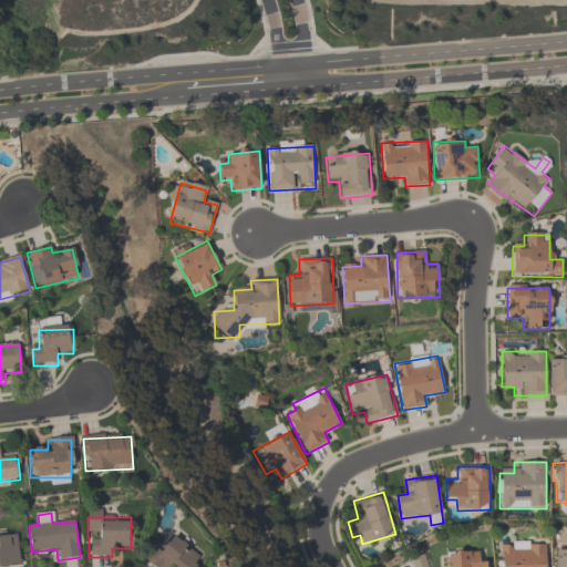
[(0,566),(21,566),(17,534),(0,535),(0,566)]
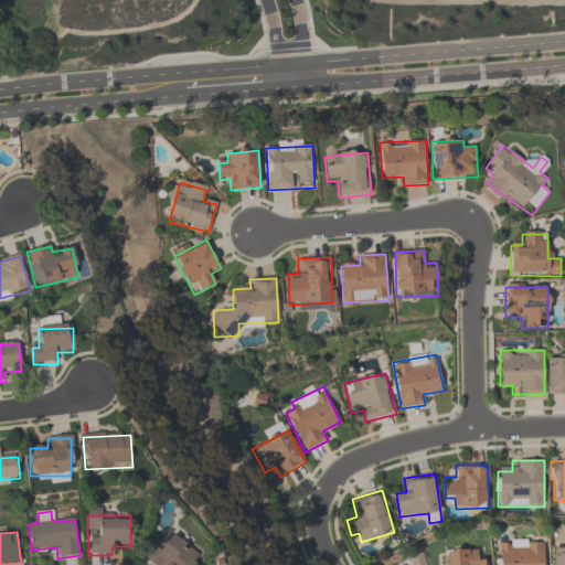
[(195,564),(201,560),(171,534),(147,561),(151,564),(195,564)]
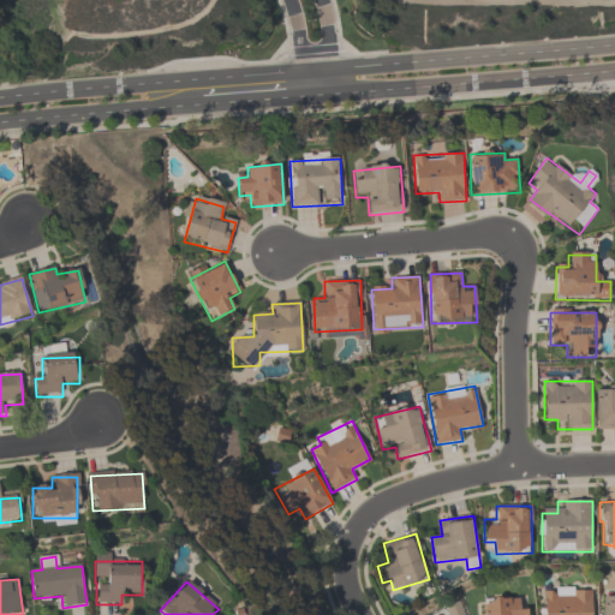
[(592,614),(593,591),(544,591),(543,614),(592,614)]
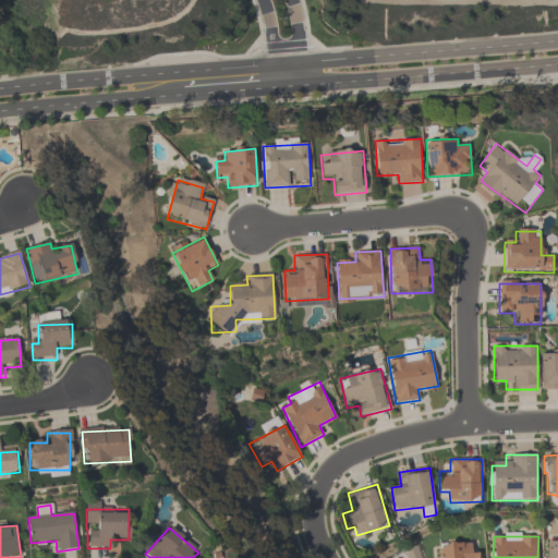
[(557,557),(544,557),(544,542),(555,542),(555,540),(557,537),(557,557)]
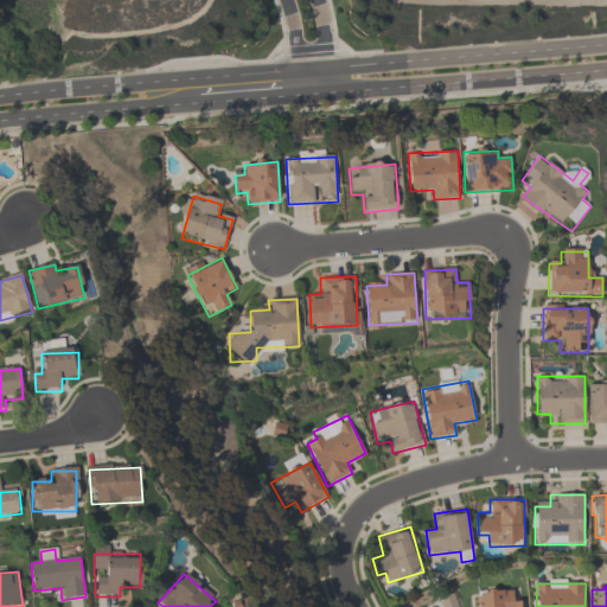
[(474,606),(521,606),(522,600),(511,601),(511,590),(474,592),(474,606)]
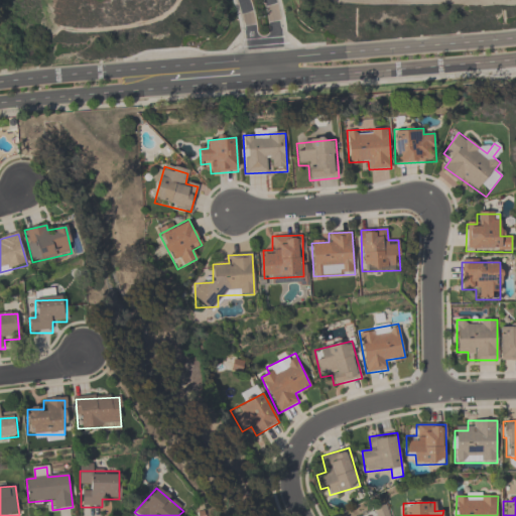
[(390,515),(387,504),(375,507),(377,515),(390,515)]
